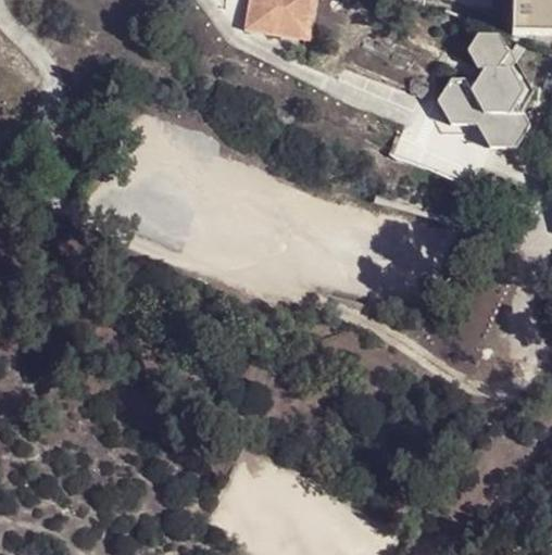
[(314,42),(320,0),(255,0),(251,33),(314,42)]
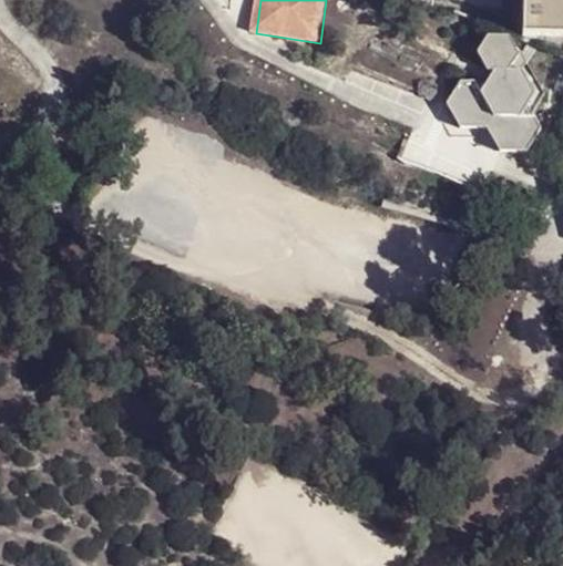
[(562,0),(529,0),(530,37),(562,35),(562,0)]
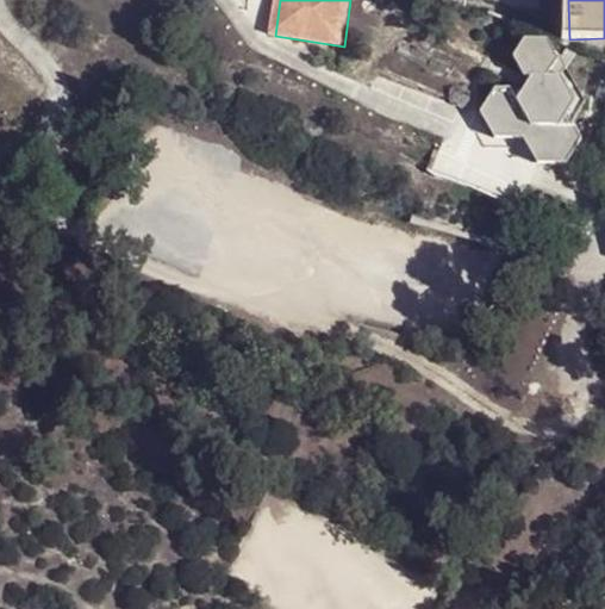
[(530,73),(544,73),(555,57),(546,36),(523,36),(512,55),(523,73),(530,73)]
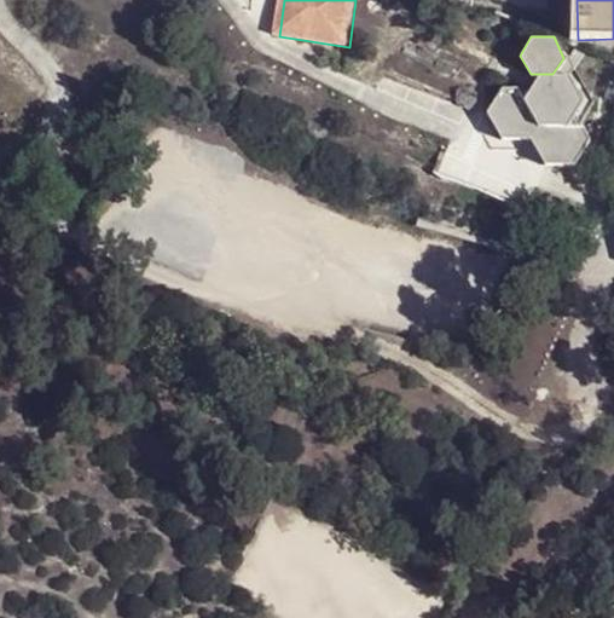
[(552,74),(567,74),(571,68),(563,58),(552,74)]
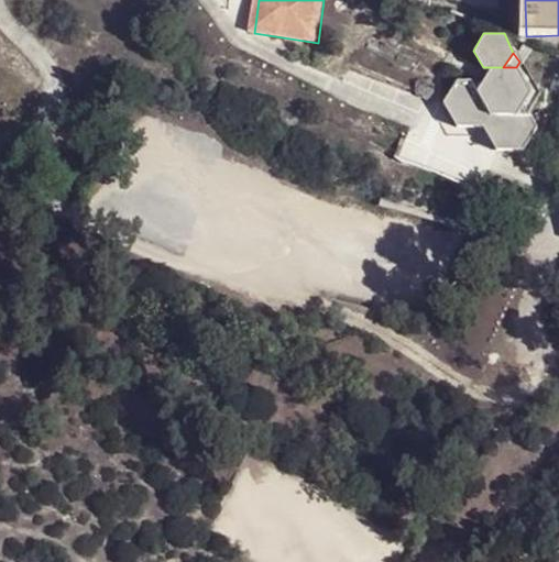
[(516,112),(523,102),(529,89),(516,67),(503,67),(490,67),(483,78),(477,89),(490,112),(516,112)]
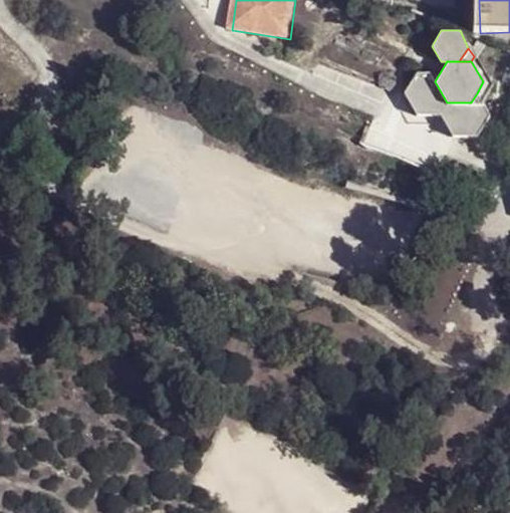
[(447,61),(441,61),(436,70),(441,71),(447,61)]
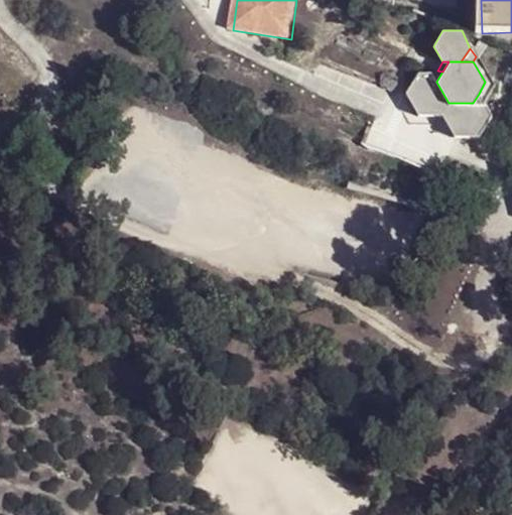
[(418,72),(405,93),(418,114),(441,114),(455,134),(478,134),(490,114),(479,94),(473,103),(449,103),(436,82),(442,72),(437,71),(418,72)]
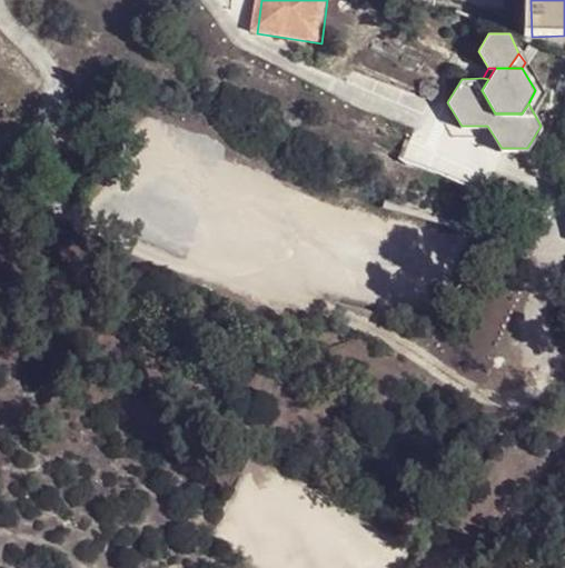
All buildings are outlined.
